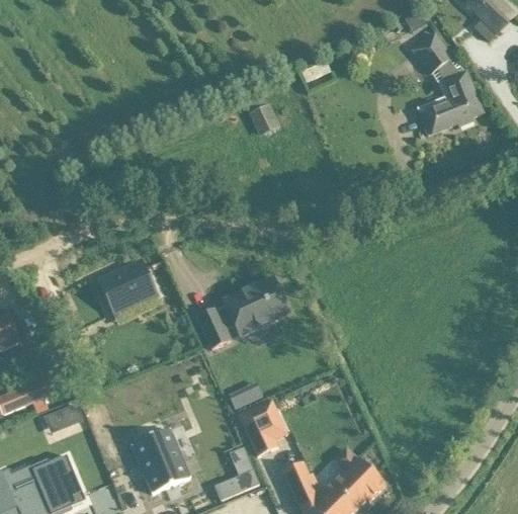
[(465,0),(483,16),(475,24),(489,39),(514,13),(499,0),(465,0)]
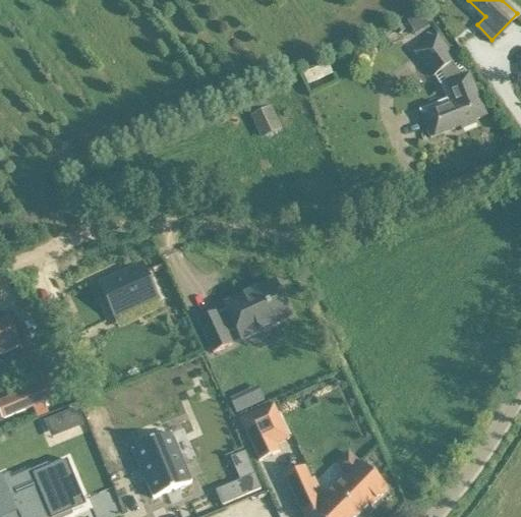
[(457,56),(437,30),(412,48),(431,74),(441,68),(452,60),(457,56)]
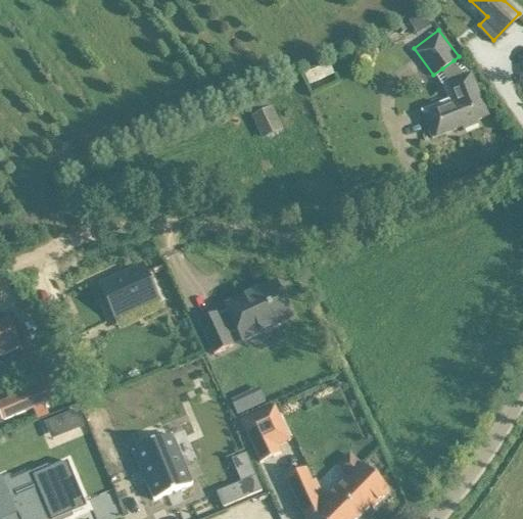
[(457,100),(423,113),(425,115),(432,135),(462,123),(463,127),(478,121),(476,116),(487,112),(471,72),(465,74),(454,60),(442,68),(448,80),(457,100)]
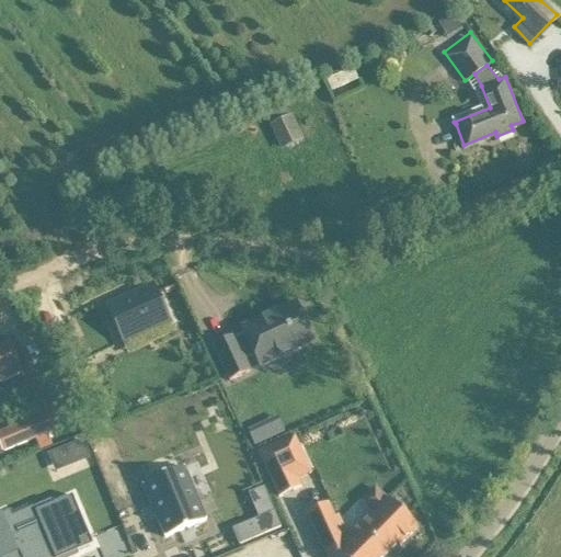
[(304,135),(292,111),(268,122),(281,146),(304,135)]
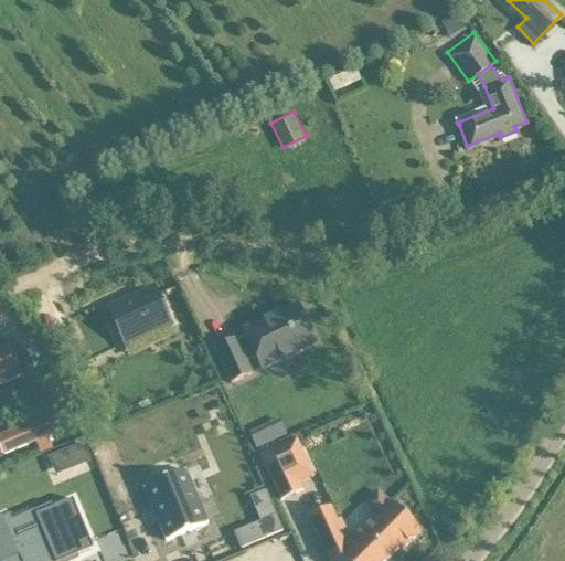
[(153,284),(109,305),(126,340),(170,320),(153,284)]
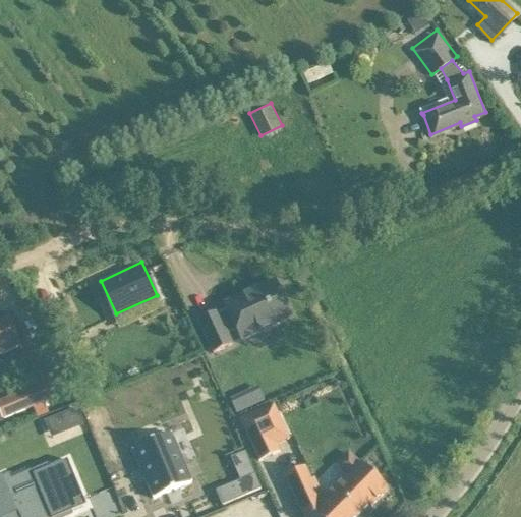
[(217,308),(197,317),(214,350),(232,341),(227,331),(236,327),(240,337),(292,313),(275,276),(224,300),(227,305),(217,309),(217,308)]
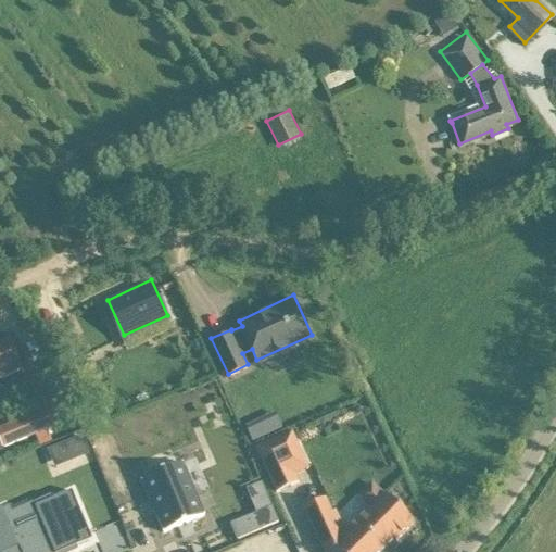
[(0,374),(22,366),(9,334),(0,337),(0,374)]
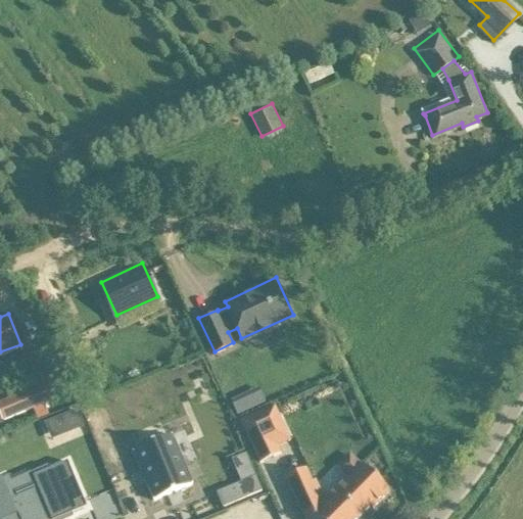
[(26,410),(59,395),(40,348),(24,355),(35,382),(17,390),(0,397),(0,411),(3,418),(26,409),(26,410)]
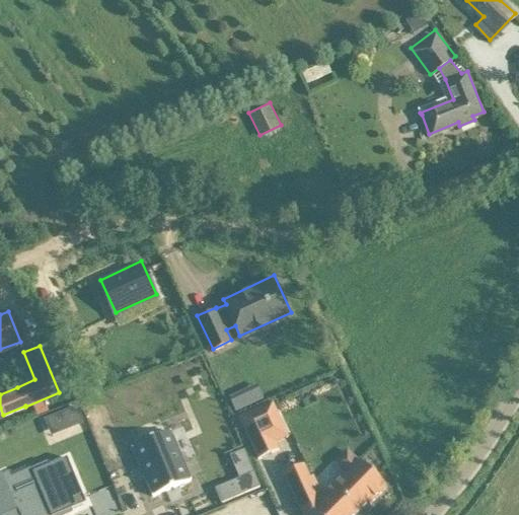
[(240,388),(228,393),(234,409),(246,402),(240,388)]
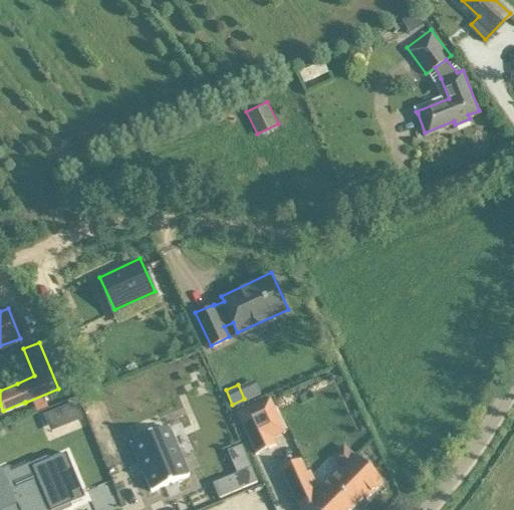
[(44,395),(34,400),(38,409),(48,405),(44,395)]
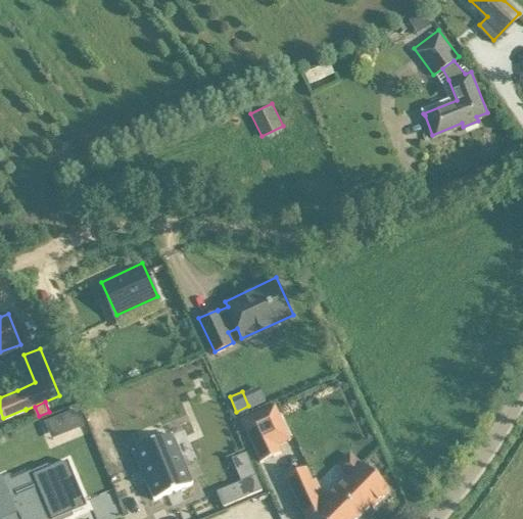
[(275,403),(240,418),(259,460),(281,451),(277,442),(290,437),(275,403)]
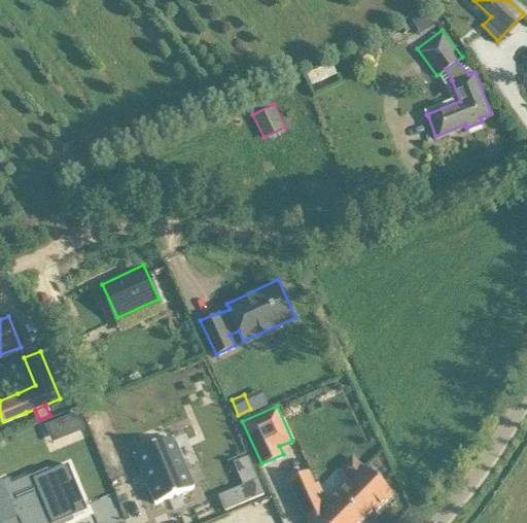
[(78,409),(61,415),(68,433),(85,426),(78,409)]
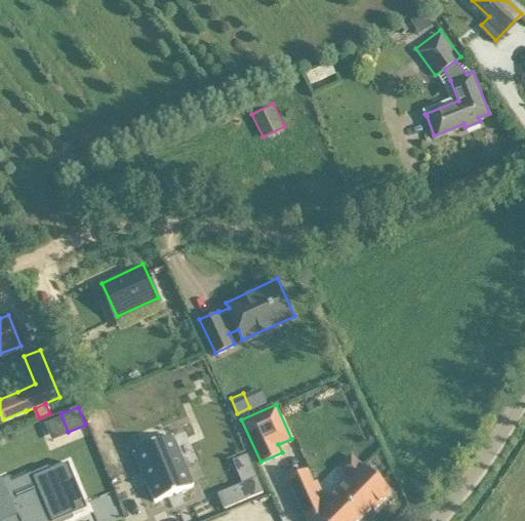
[(99,424),(109,444),(131,434),(123,413),(99,424)]
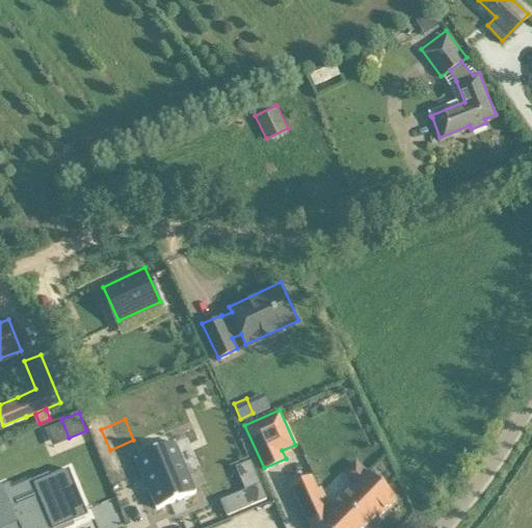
[(174,439),(135,455),(157,505),(195,489),(174,439)]
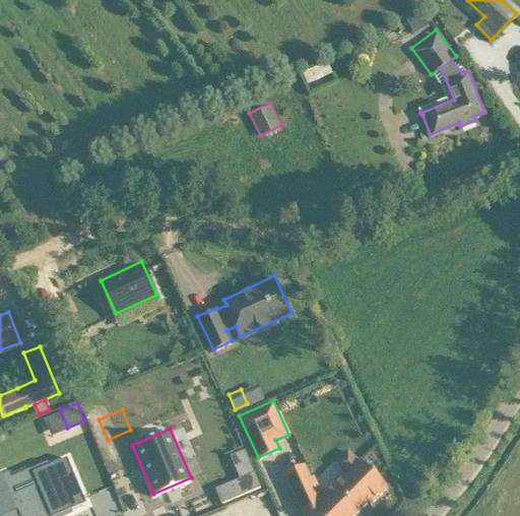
[(304,462),(283,471),(298,502),(301,501),(307,512),(303,514),(304,515),(351,515),(368,499),(371,502),(388,485),(373,470),(377,467),(366,457),(363,461),(360,458),(348,447),(335,460),(346,472),(323,496),(313,473),(310,475),(304,462)]
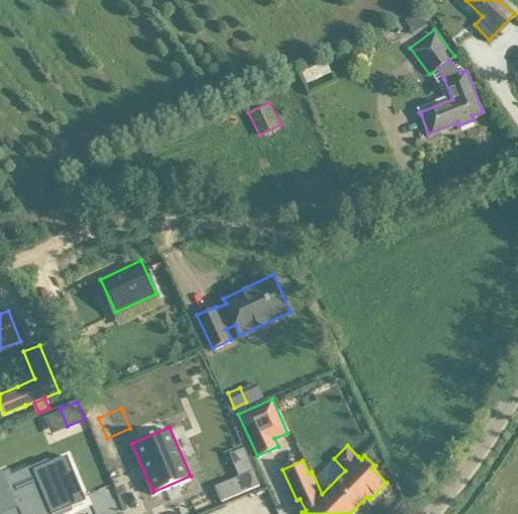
[(3,467),(0,468),(0,512),(0,513),(17,505),(20,513),(59,513),(64,512),(63,508),(86,499),(67,453),(50,460),(32,468),(37,481),(13,491),(4,469),(3,467)]
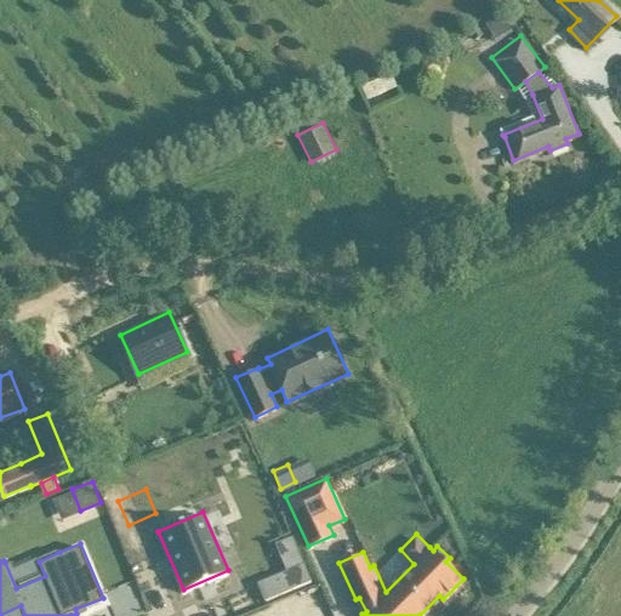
[(302,562),(257,581),(265,598),(311,579),(302,562)]
